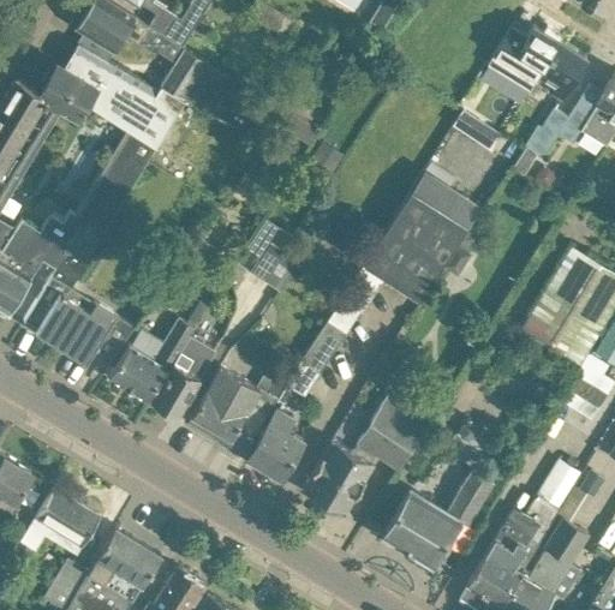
[(85,35),(79,46),(107,63),(123,37),(154,55),(156,52),(175,64),(163,84),(186,99),(209,63),(180,46),(149,25),(106,0),(95,0),(77,30),(85,35)]
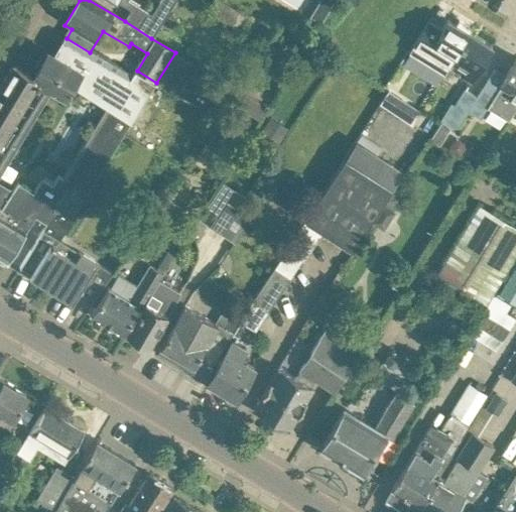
[(112,0),(131,11),(125,21),(151,38),(174,0),(158,0),(148,17),(125,2),(126,0),(112,0)]
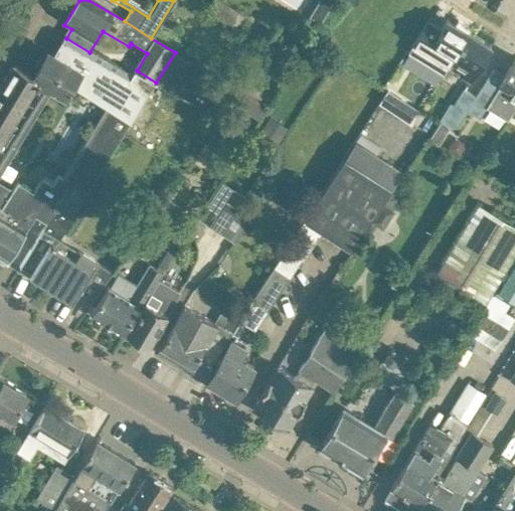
[(215,2),(208,14),(232,29),(239,17),(215,2)]
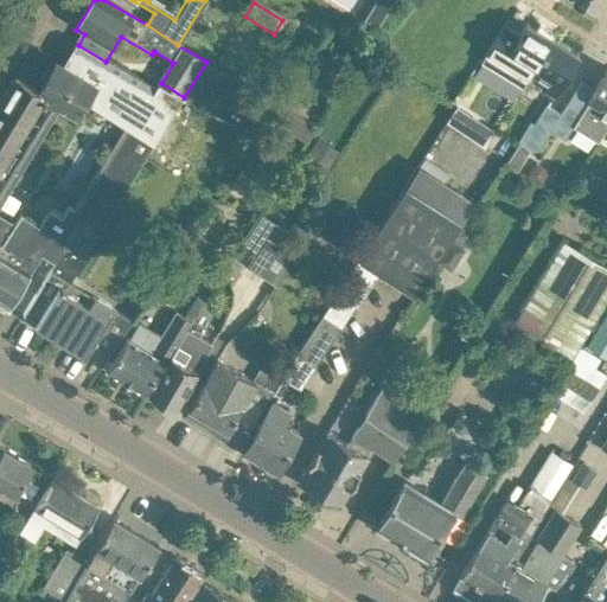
[(536,32),(525,26),(518,38),(503,29),(480,65),(522,91),(528,83),(526,83),(551,43),(555,37),(540,26),(536,32)]
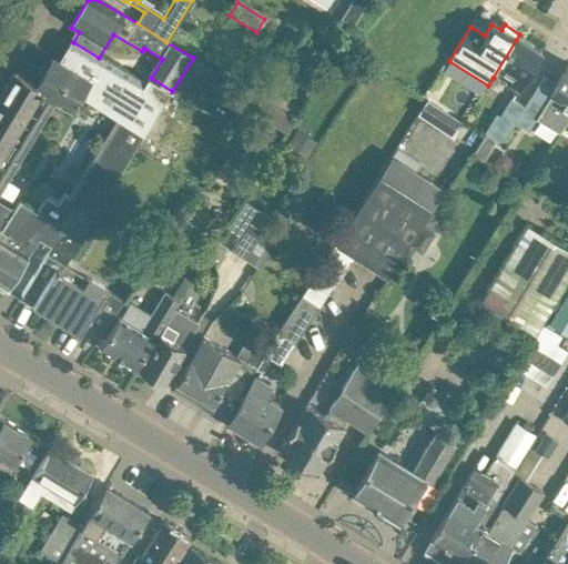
[(518,93),(541,56),(516,40),(493,78),(494,78),(518,93)]
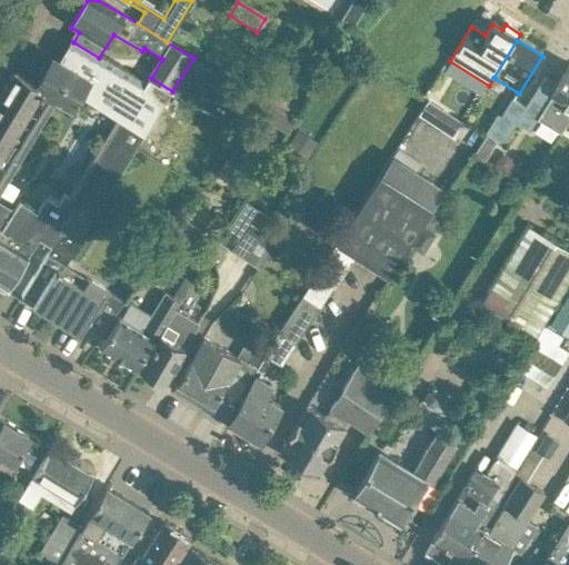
[(71,41),(70,42),(58,62),(52,59),(36,86),(35,88),(51,98),(69,109),(70,108),(73,110),(81,97),(146,136),(172,92),(172,91),(151,78),(146,86),(99,58),(73,42),(71,41)]
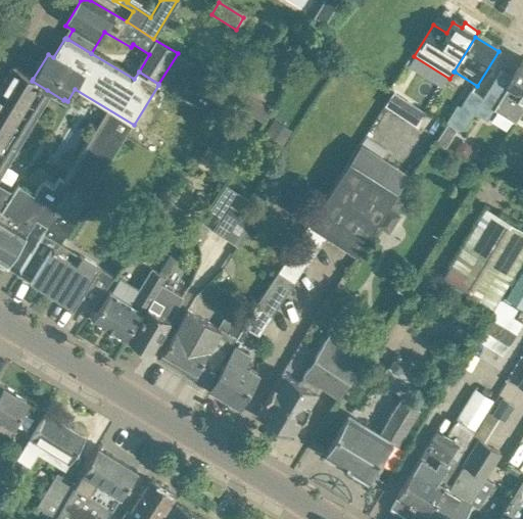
[(516,103),(522,107),(522,60),(500,99),(514,107),(516,103)]
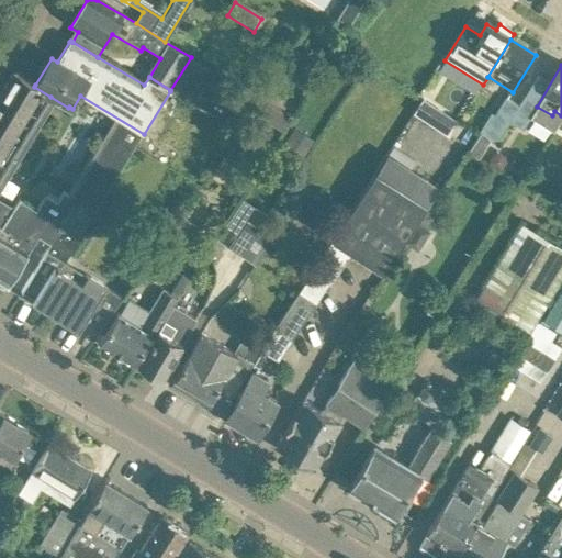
[(0,158),(10,165),(51,97),(34,87),(35,85),(14,73),(0,96),(0,158)]
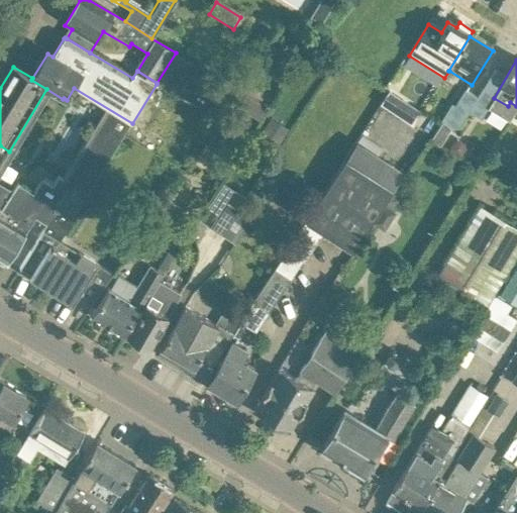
[(247,85),(241,95),(243,96),(256,105),(270,113),(276,103),(247,85)]
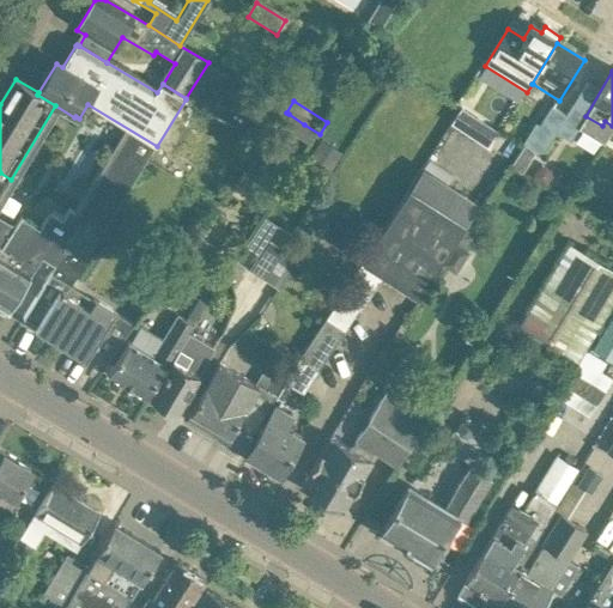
[(6,311),(7,312),(30,278),(30,279),(42,261),(55,269),(85,220),(103,232),(113,218),(157,146),(87,104),(79,119),(110,138),(115,128),(125,135),(74,214),(68,211),(61,223),(49,214),(40,229),(24,218),(13,235),(2,253),(0,250),(0,309),(4,312),(6,311)]
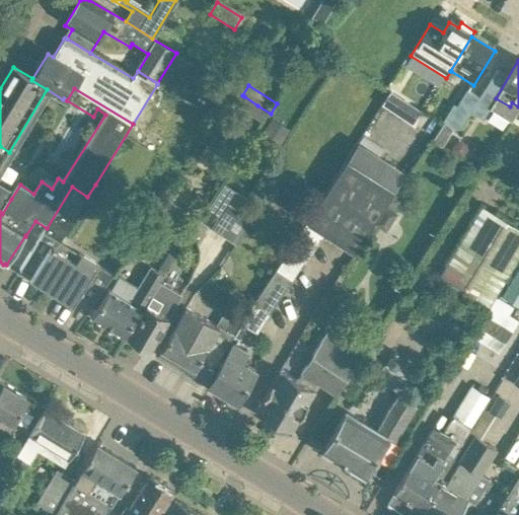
[(484,92),(479,100),(470,115),(485,123),(498,101),(484,92)]
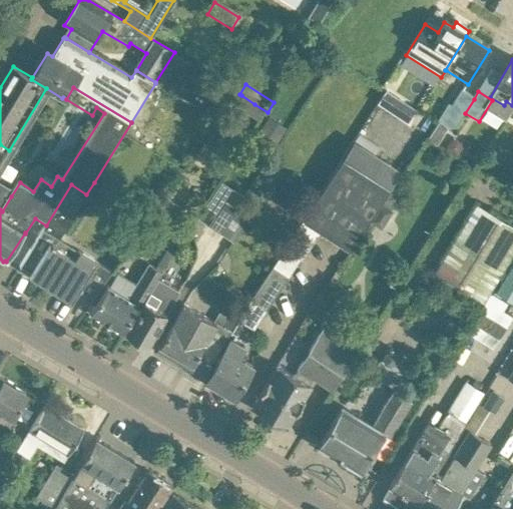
[(440,125),(448,130),(453,133),(465,113),(474,99),(462,92),(453,107),(449,105),(437,124),(440,125)]
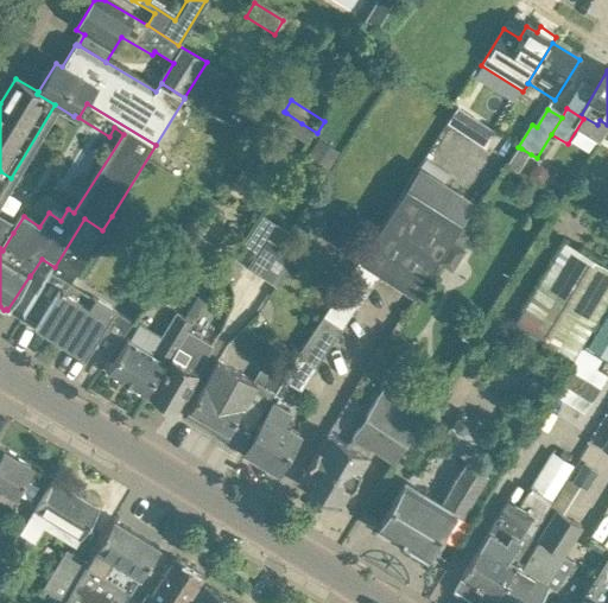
[(457,110),(447,125),(458,133),(469,118),(457,110)]
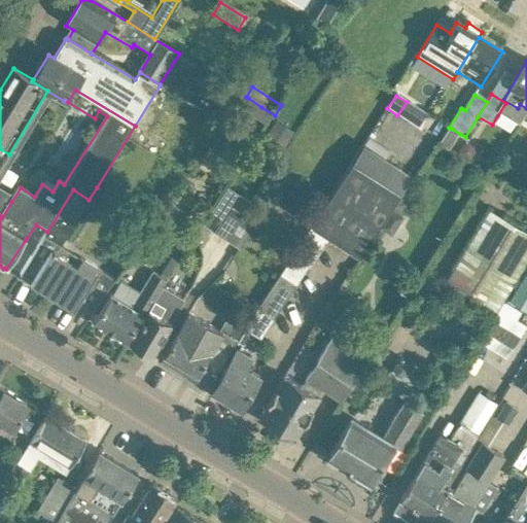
[(248,98),(240,110),(253,118),(261,107),(248,98)]
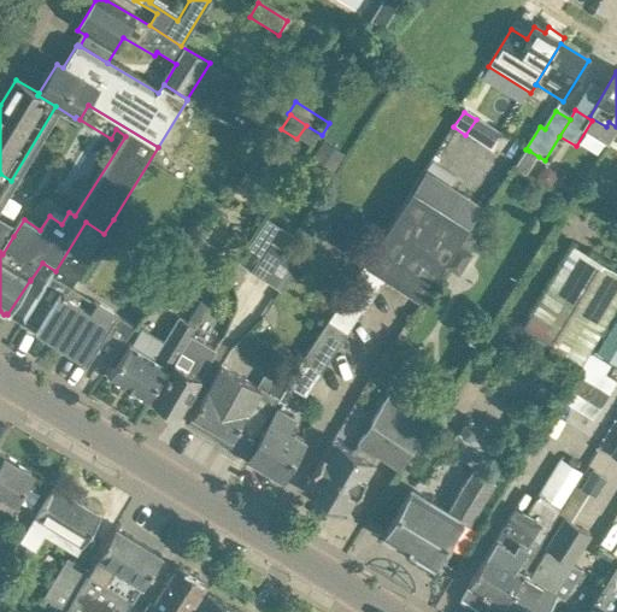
[(258,129),(251,139),(264,148),(270,139),(258,129)]
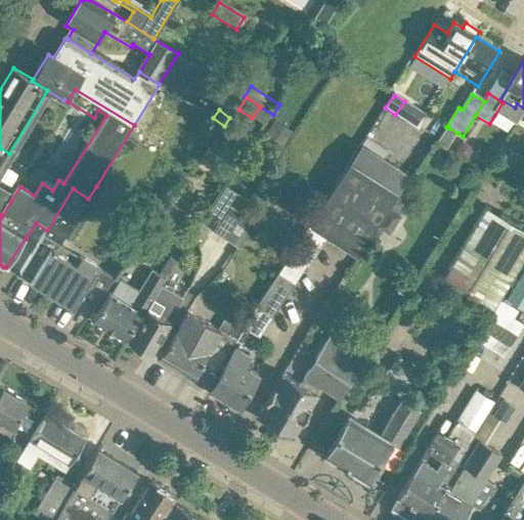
[(164,117),(161,122),(162,126),(171,132),(176,131),(179,126),(177,121),(169,116),(164,117)]
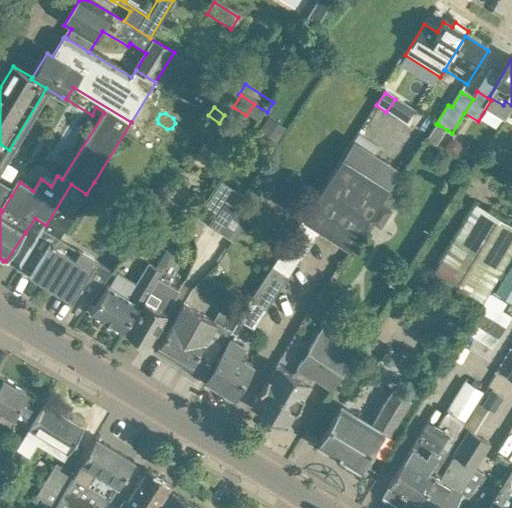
[(269,120),(261,134),(276,143),(284,130),(269,120)]
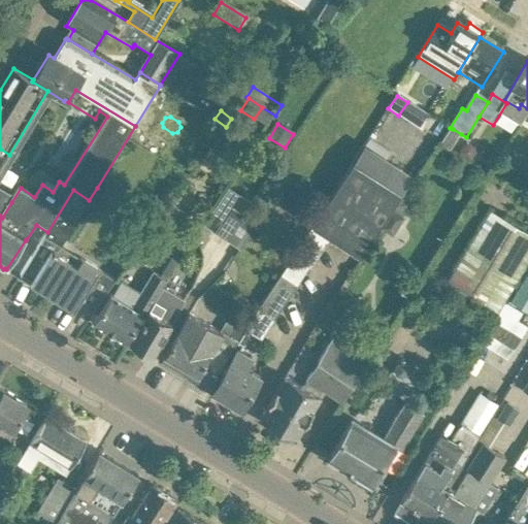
[(0,149),(0,169),(9,155),(0,149)]
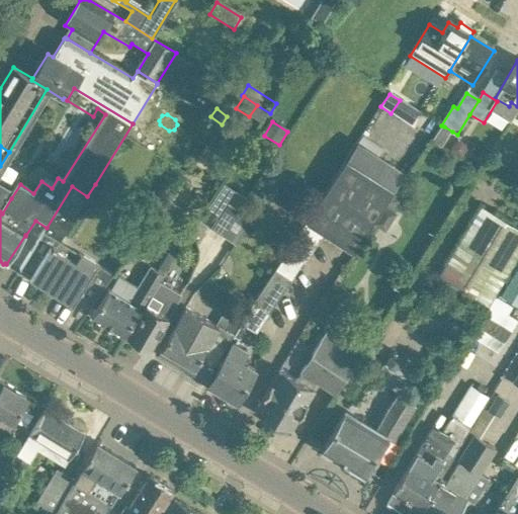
[(306,224),(353,254),(394,192),(345,162),(306,224)]
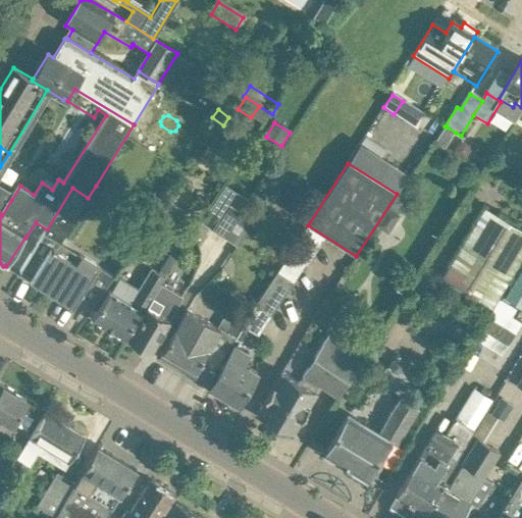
[(96,186),(88,198),(96,203),(104,191),(96,186)]
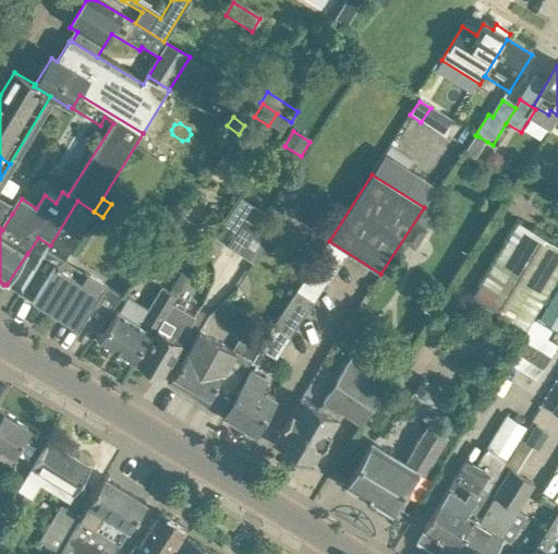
[(63,261),(94,212),(77,201),(50,245),(21,292),(33,300),(32,302),(77,330),(79,329),(82,324),(97,333),(122,297),(86,274),(81,282),(60,269),(64,262),(63,261)]
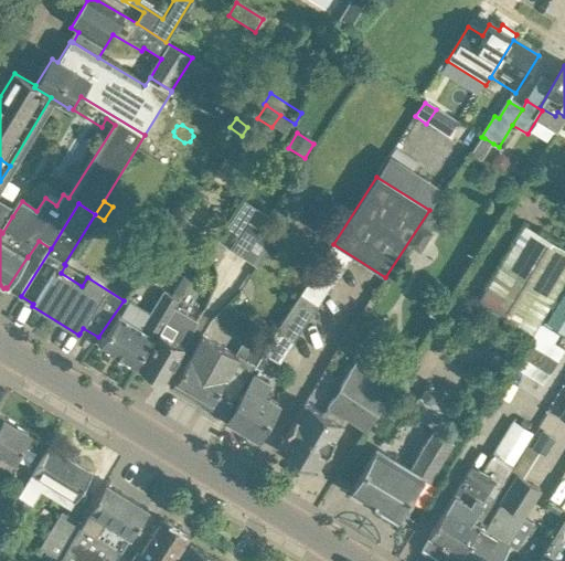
[(0,231),(2,233),(12,217),(0,208),(0,231)]
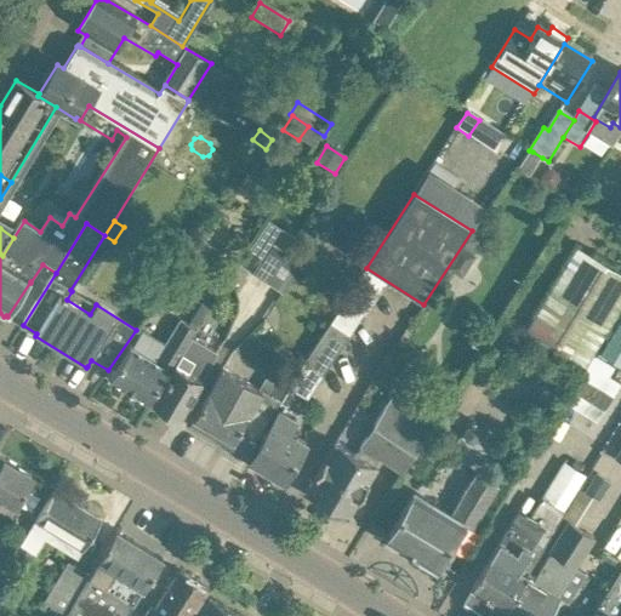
[(267,286),(286,257),(296,243),(281,233),(272,247),(271,247),(251,277),(267,286)]
